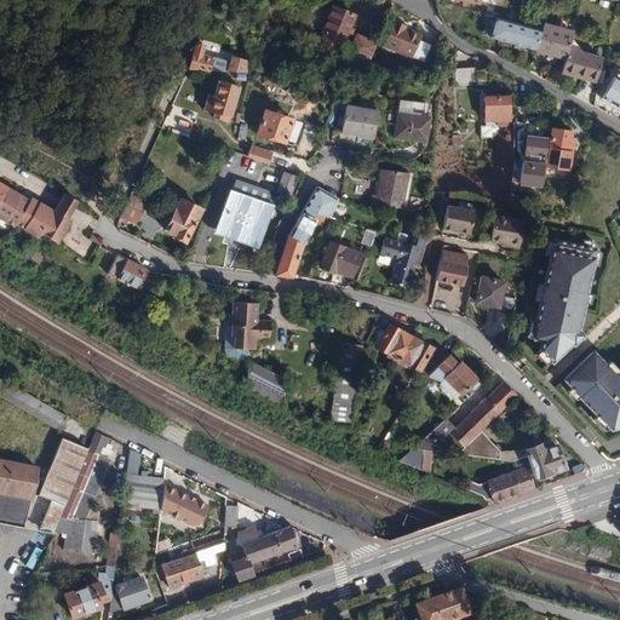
[(354,16),(332,6),(321,33),(344,41),(346,34),(349,28),(354,16)]
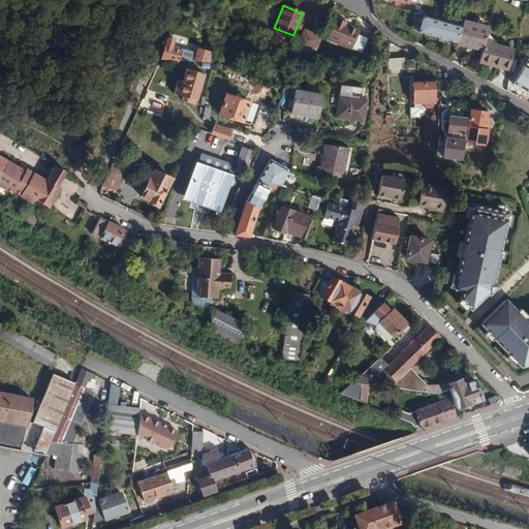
[(460,26),(421,17),(421,18),(416,31),(438,38),(442,39),(456,42),(460,26)]
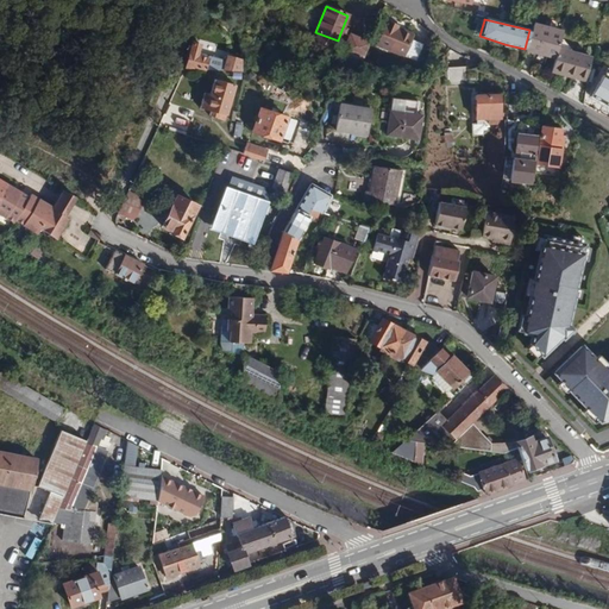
[(412,42),(412,39),(396,32),(399,30),(399,26),(388,23),(377,46),(416,63),(424,45),(412,42)]
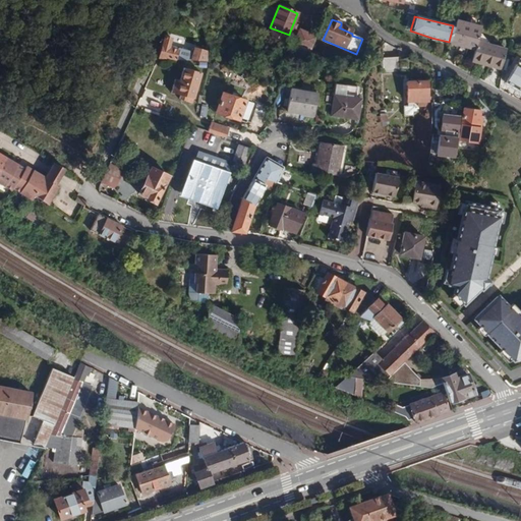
[(480,26),(455,19),(453,25),(449,42),(449,43),(473,51),(476,41),(480,26)]
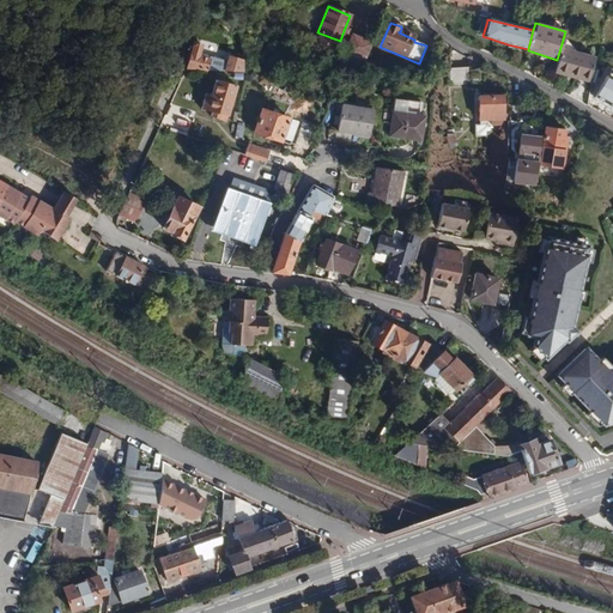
[(353,37),(350,44),(369,52),(372,44),(353,37)]
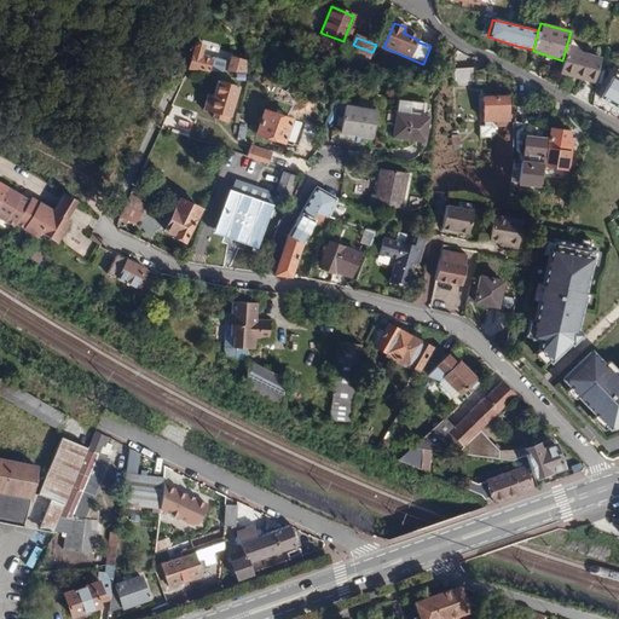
[(201,45),(192,42),(184,69),(191,70),(192,68),(204,71),(204,69),(236,71),(238,64),(214,58),(197,56),(201,45)]
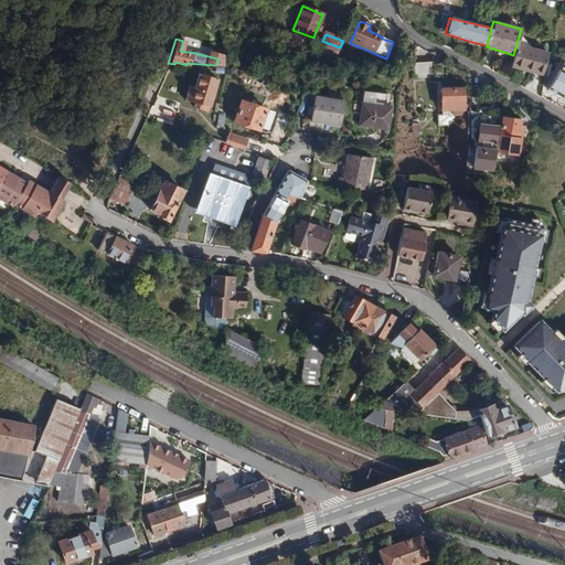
[(340,48),(322,41),(319,50),(337,56),(340,48)]
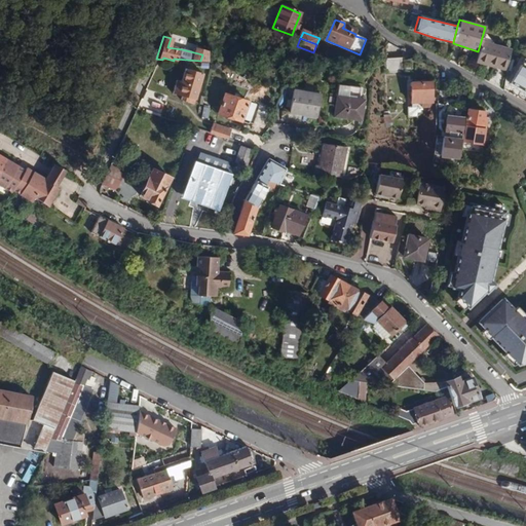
[(481,41),(478,51),(475,63),(504,71),(511,50),(481,41)]
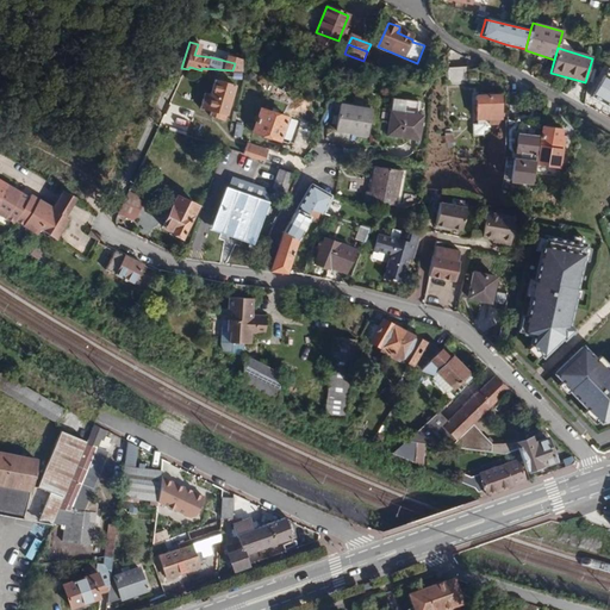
[(466,68),(447,69),(448,85),(467,83),(466,68)]
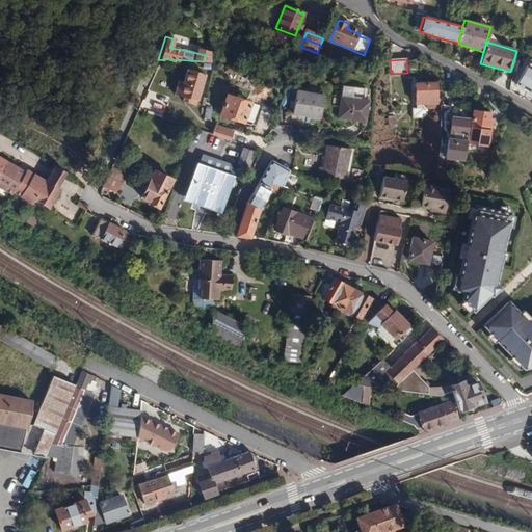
[(531,69),(527,67),(516,84),(531,94),(531,69)]
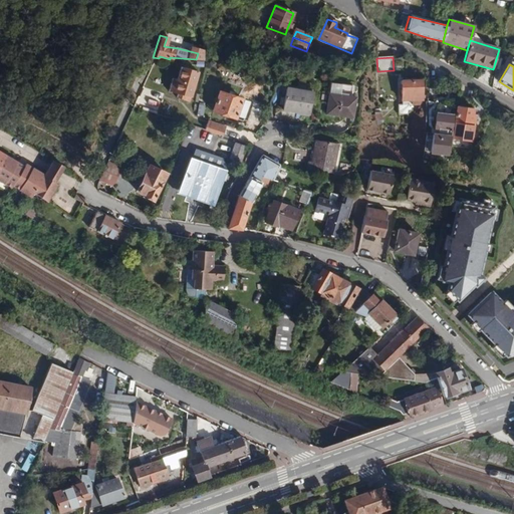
[(195,71),(178,66),(175,78),(171,77),(167,90),(176,93),(174,97),(180,98),(181,95),(188,97),(195,71)]
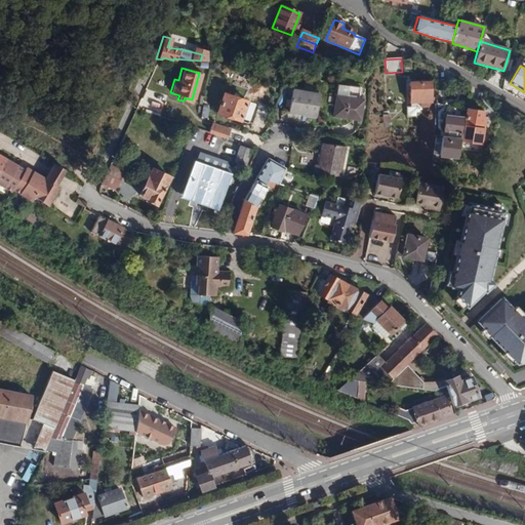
[(446,80),(436,81),(437,96),(448,95),(446,80)]
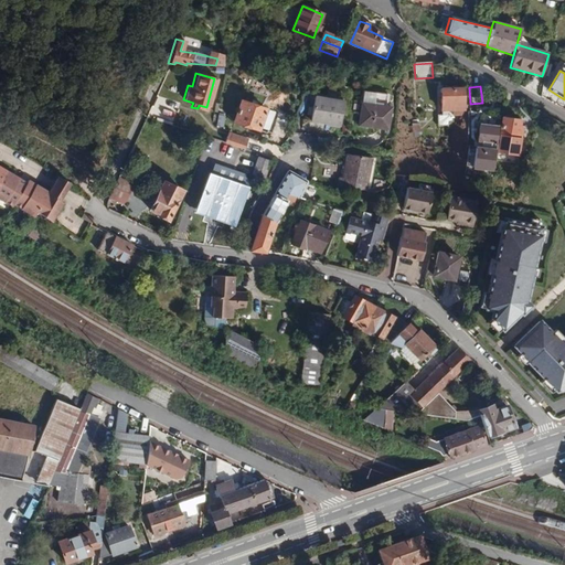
[(441,110),(452,109),(465,109),(462,87),(440,89),(441,110)]
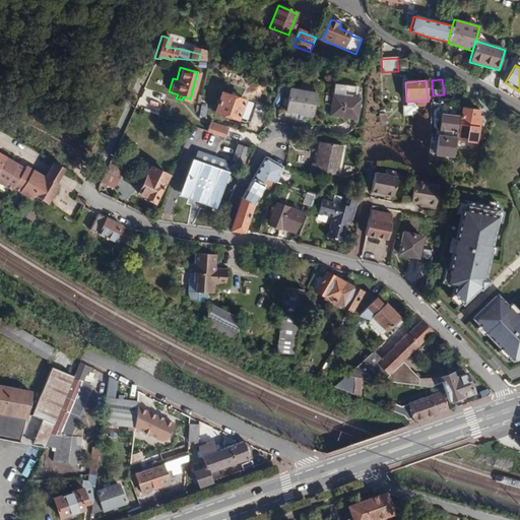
[(315,92),(287,87),(283,111),(311,116),(315,92)]
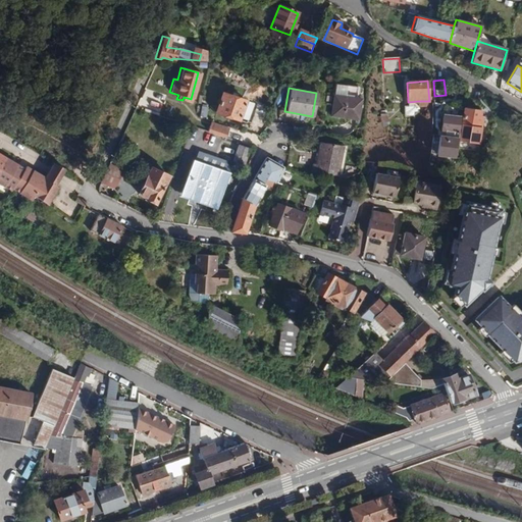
[(252,102),(219,92),(213,112),(237,120),(239,114),(243,116),(246,109),(249,110),(252,102)]
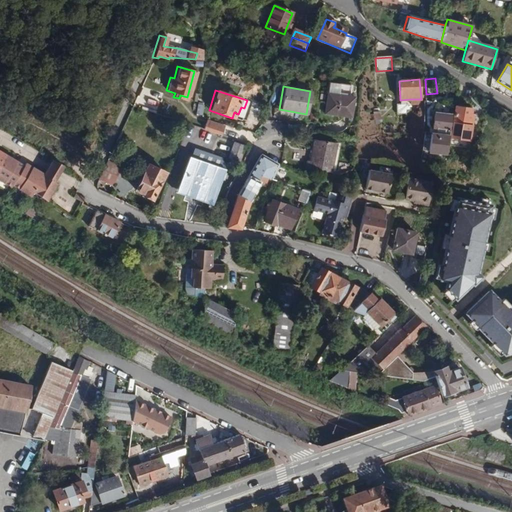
[(352,97),(326,93),(323,115),(350,117),(352,97)]
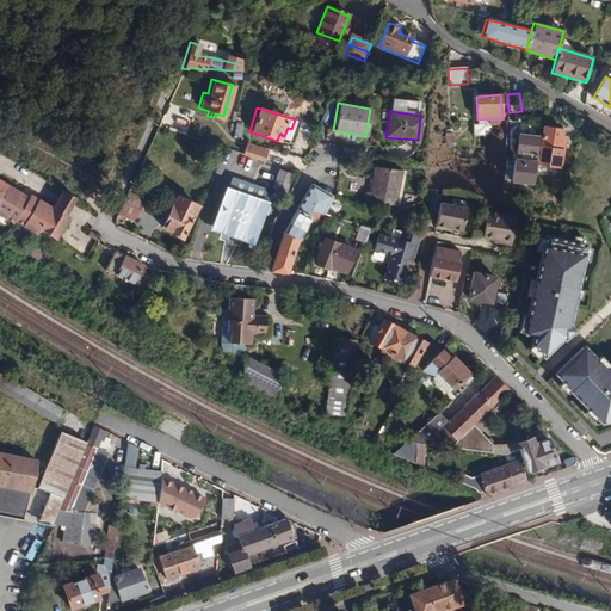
[(229,122),(227,135),(235,136),(238,124),(229,122)]
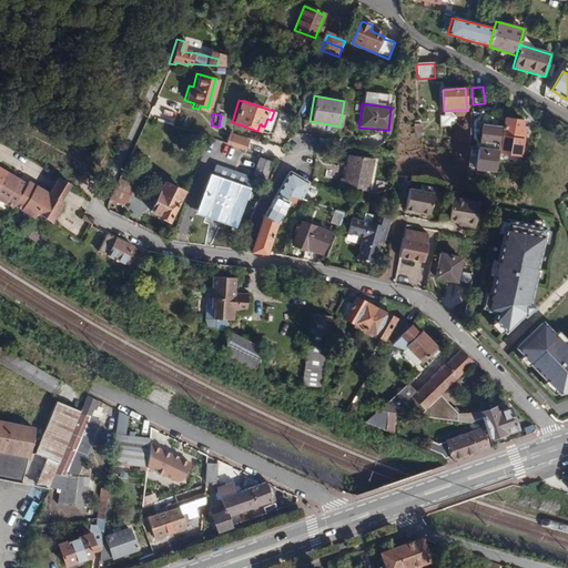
[(520,154),(525,120),(504,118),(499,152),(520,154)]
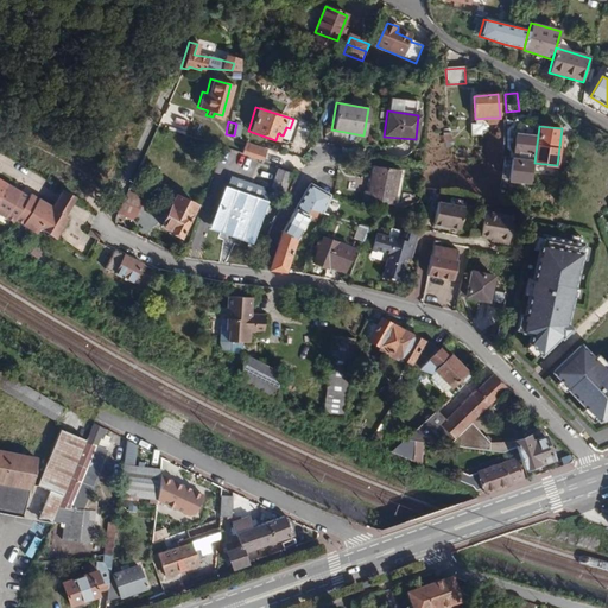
[(508,184),(530,188),(536,141),(514,139),(513,154),(518,156),(517,164),(517,171),(510,171),(508,184)]
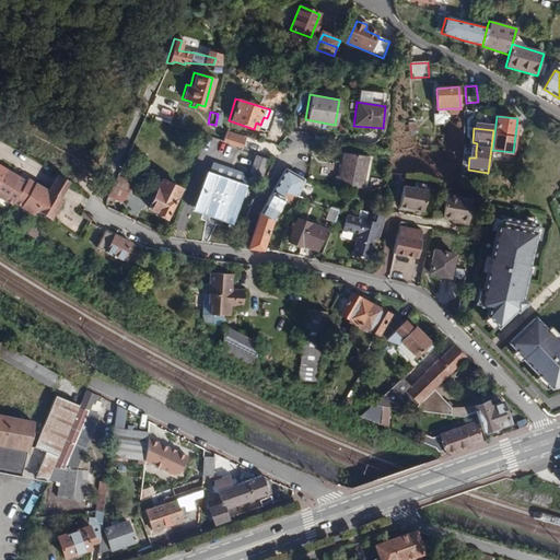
[(221,141),(241,147),(244,138),(224,131),(221,141)]
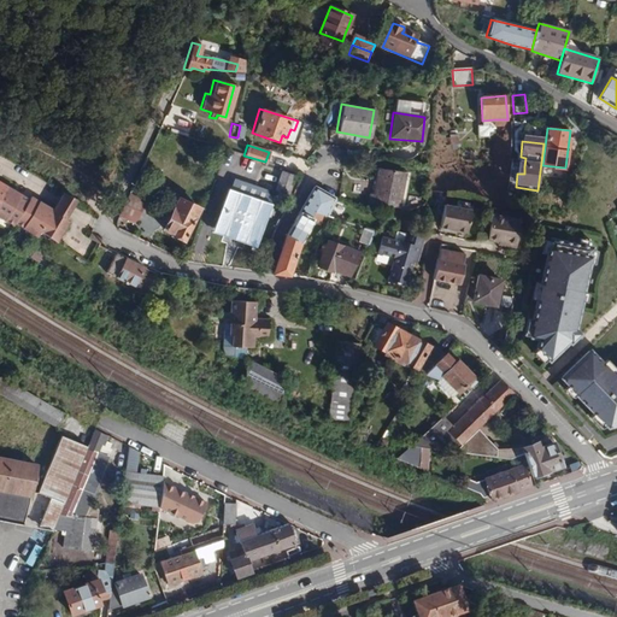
[(404,172),(377,168),(374,195),(369,194),(368,204),(399,209),(404,172)]
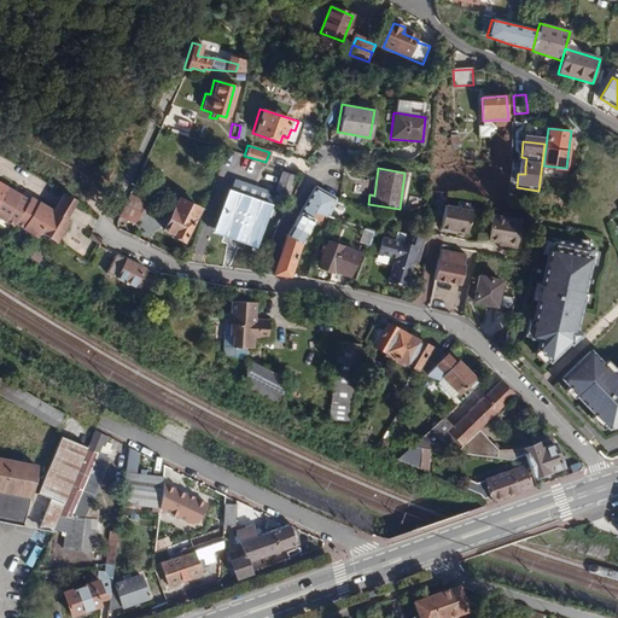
[(292,175),(280,172),(273,191),(285,194),(292,175)]
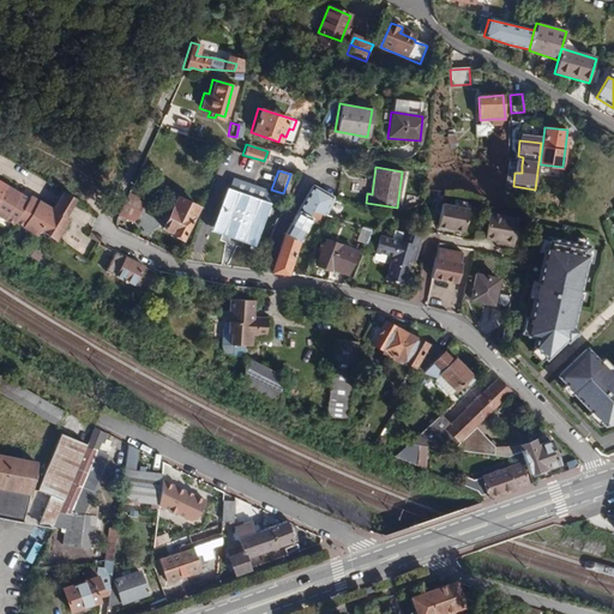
[(0,215),(36,236),(38,234),(54,244),(71,220),(66,217),(70,212),(72,209),(74,205),(78,199),(66,192),(62,198),(60,202),(58,206),(55,210),(32,197),(30,199),(0,181),(0,215)]
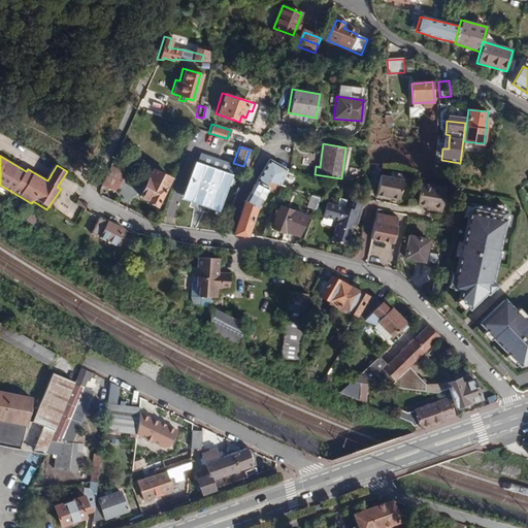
[(277,184),(285,168),(267,161),(254,183),(263,187),(266,180),(274,184),(277,184)]
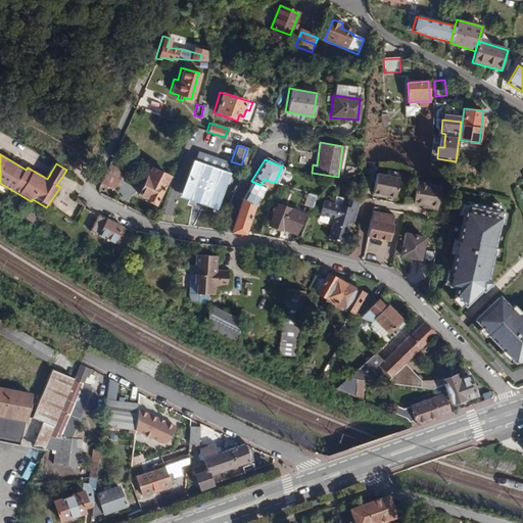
[(230,173),(193,160),(181,197),(218,209),(230,173)]
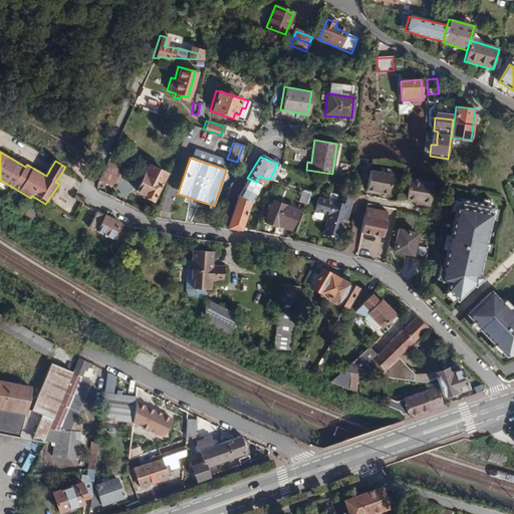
[(121,168),(107,162),(98,181),(112,187),(121,168)]
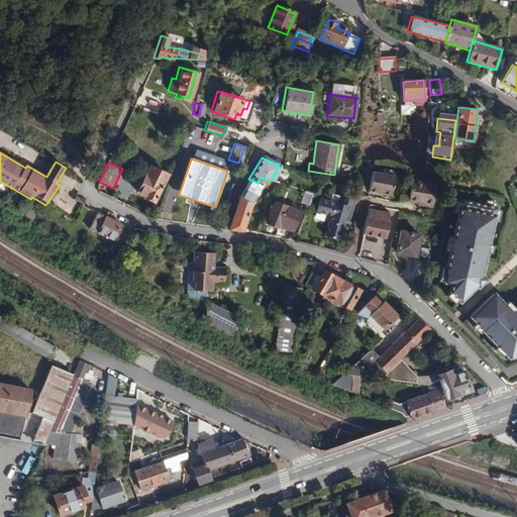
[(167,175),(148,166),(135,193),(153,202),(167,175)]
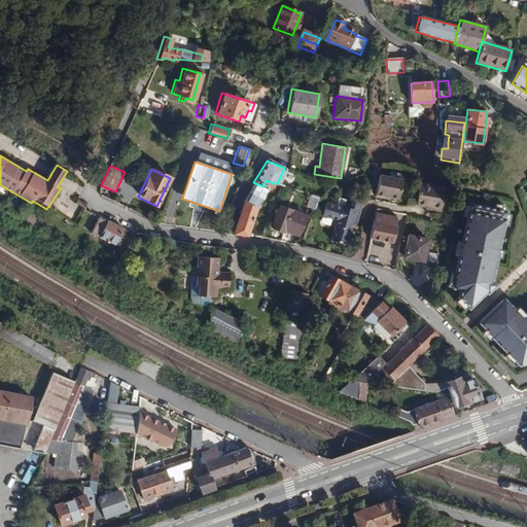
[(399,178),(377,174),(373,194),(395,198),(399,178)]
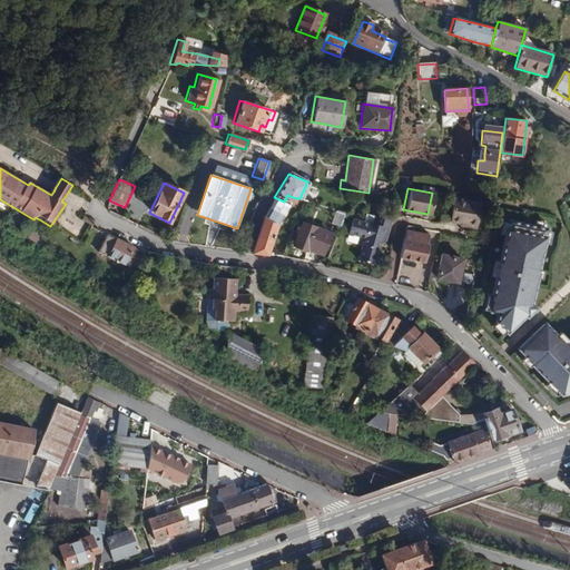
[(284,202),(274,197),(263,217),(252,253),(266,254),(277,220),(287,203),(294,205),(296,198),(287,195),(284,202)]
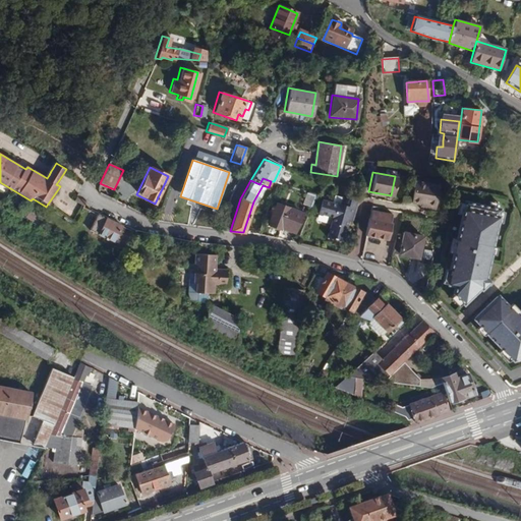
[(423,204),(423,207),(432,208),(437,184),(412,180),(408,201),(416,203),(423,204)]
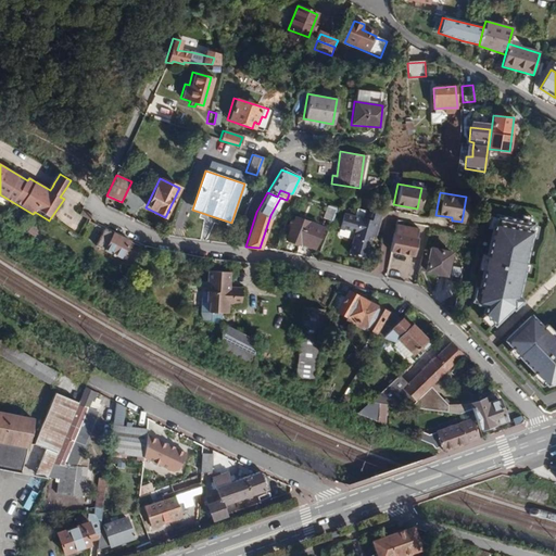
[(329,220),(332,209),(324,205),(320,217),(329,220)]
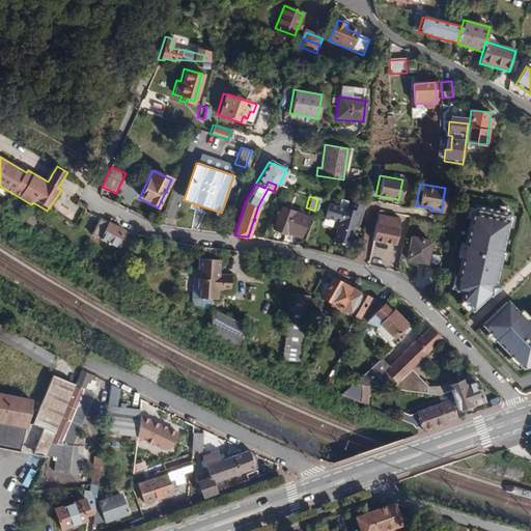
[(356,217),(359,218),(362,203),(347,200),(345,207),(341,206),(341,208),(326,205),(323,218),(338,222),(333,243),(348,246),(354,224),(356,217)]
